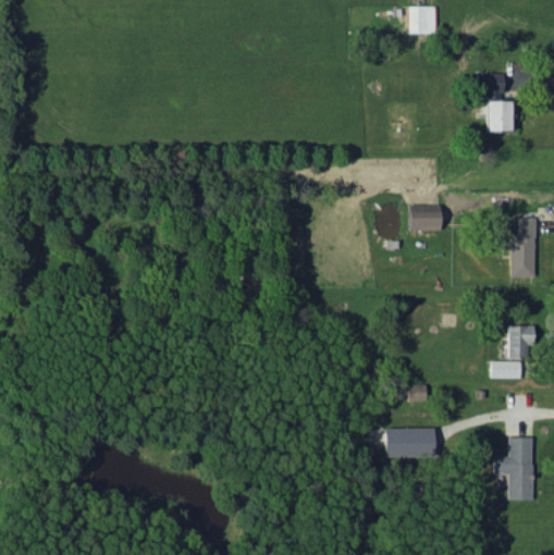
[(409,7),(409,34),(435,34),(436,7),(409,7)]
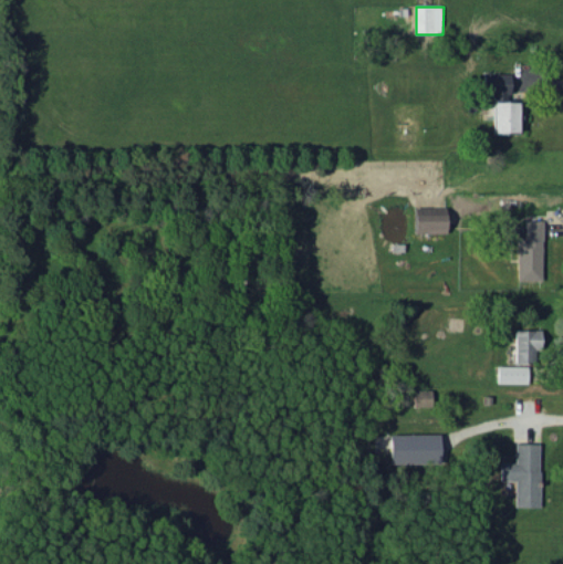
[(485,95),(493,95),(493,100),(510,101),(511,75),(486,74),(485,95)]
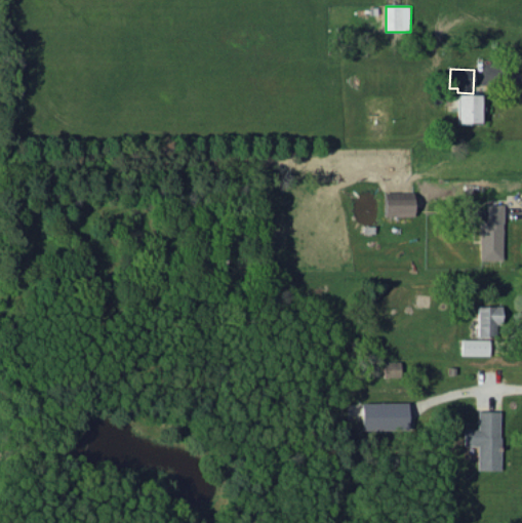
[(459,124),(481,123),(481,95),(459,95),(459,124)]
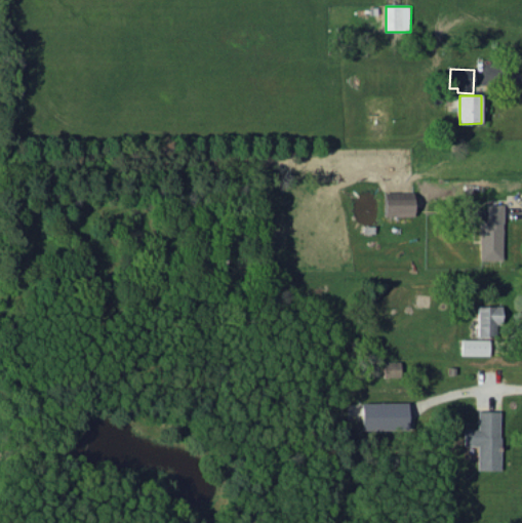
[(385,194),(386,217),(415,216),(414,193),(385,194)]
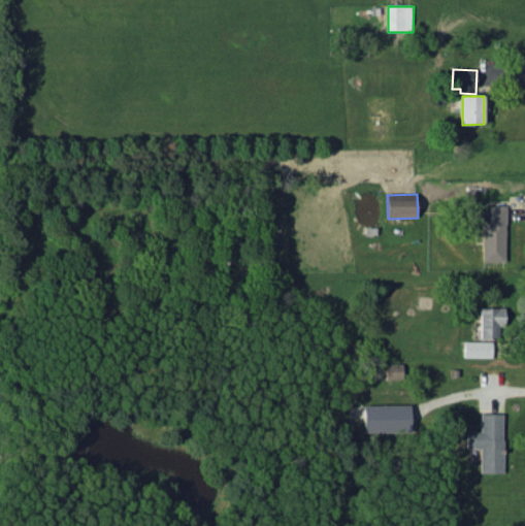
[(506,207),(484,208),(484,263),(507,263),(506,207)]
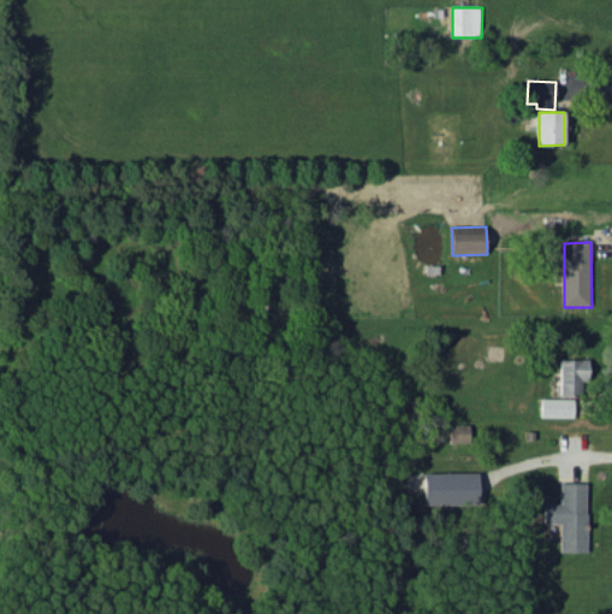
[(559,361),(560,397),(590,396),(589,360),(559,361)]
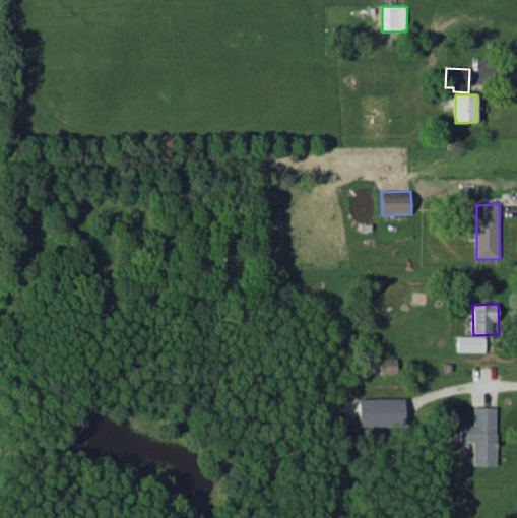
[(458,352),(487,353),(487,337),(458,337),(458,352)]
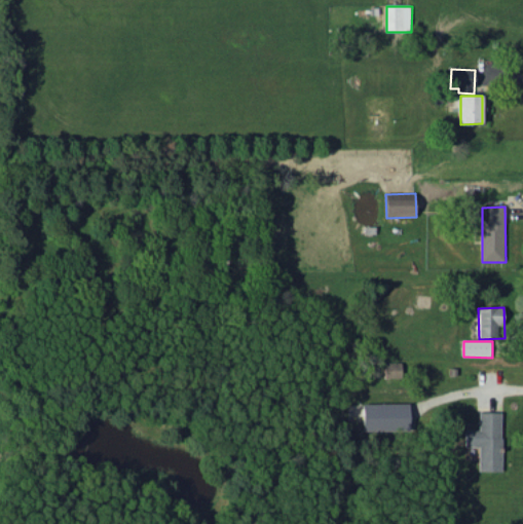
[(403,363),(386,364),(386,378),(403,378),(403,363)]
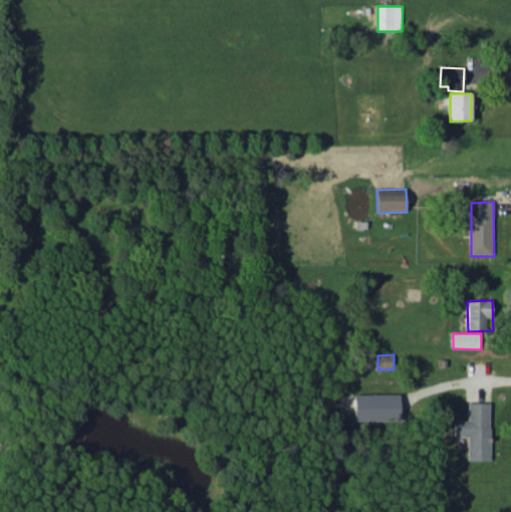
[(400,395),(354,396),(355,422),(400,422),(400,395)]
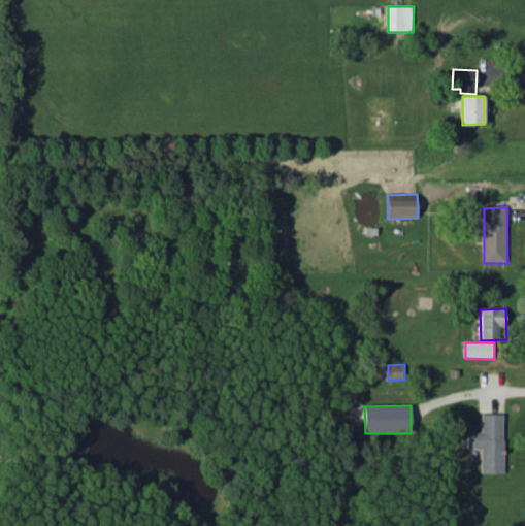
[(481,473),(503,474),(504,415),(482,415),(482,431),(468,431),(467,449),(481,450),(481,473)]
